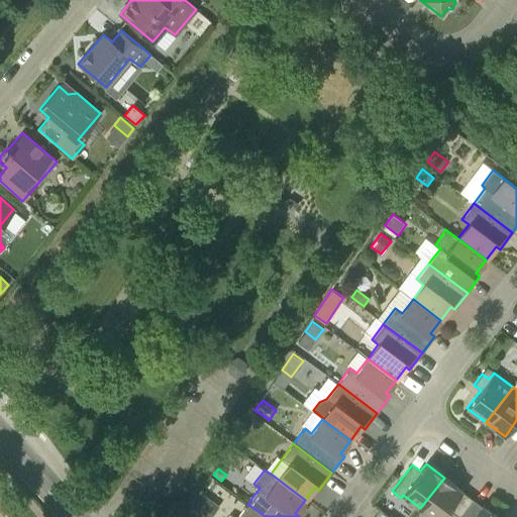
[(457,516),(458,516),(448,509),(462,491),(444,478),(420,508),(431,516),(457,516)]
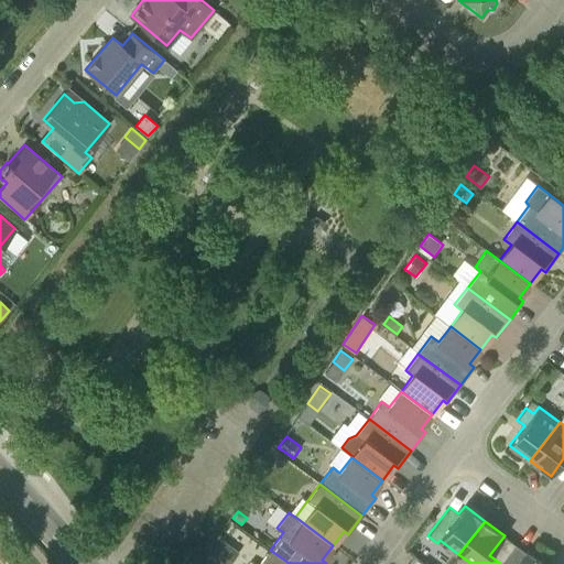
[(206,553),(219,563),(227,563),(237,552),(219,538),(206,553)]
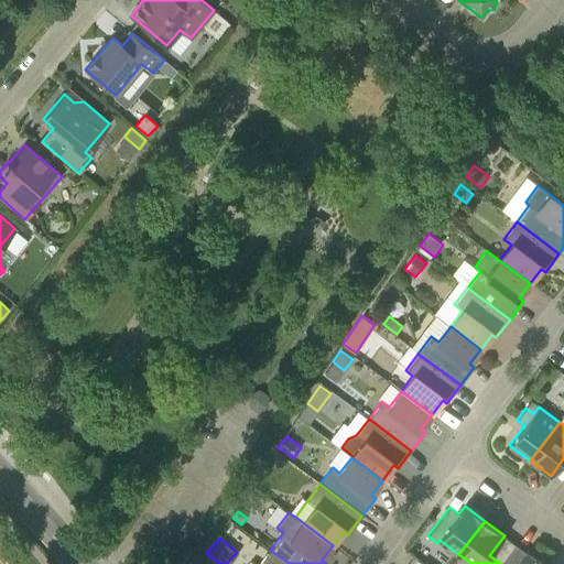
[(289,563),(270,550),(259,563),(253,563),(251,562),(248,563),(289,563)]
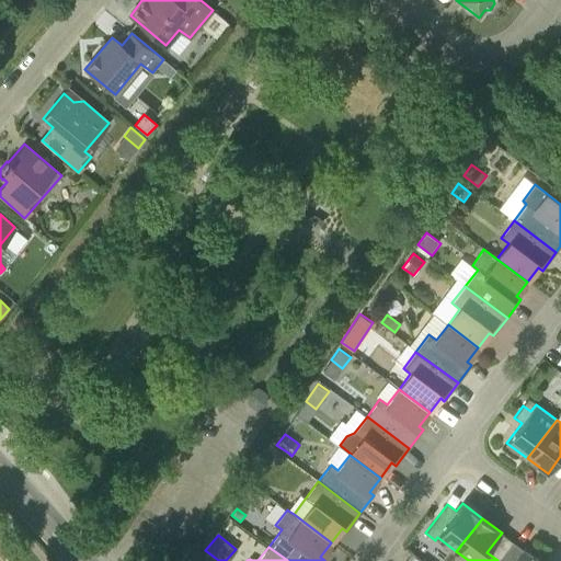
[(499,560),(497,560),(496,560),(538,560),(523,549),(514,560),(499,560)]
